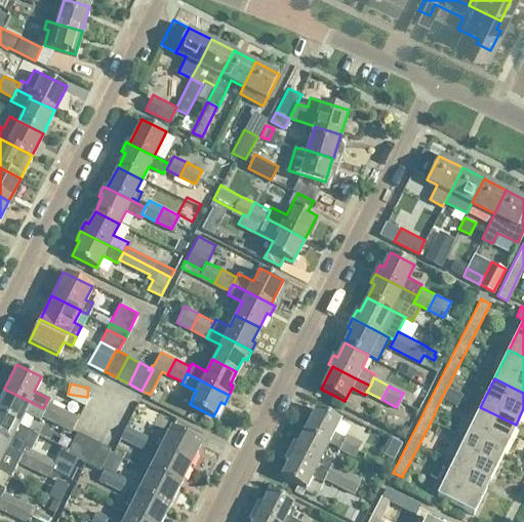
[(4,389),(0,396),(0,414),(17,424),(24,410),(38,418),(43,408),(4,389)]
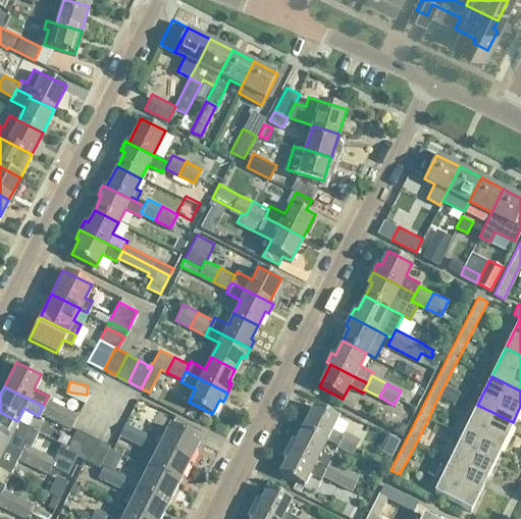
[(54,420),(61,405),(47,399),(40,413),(54,420)]
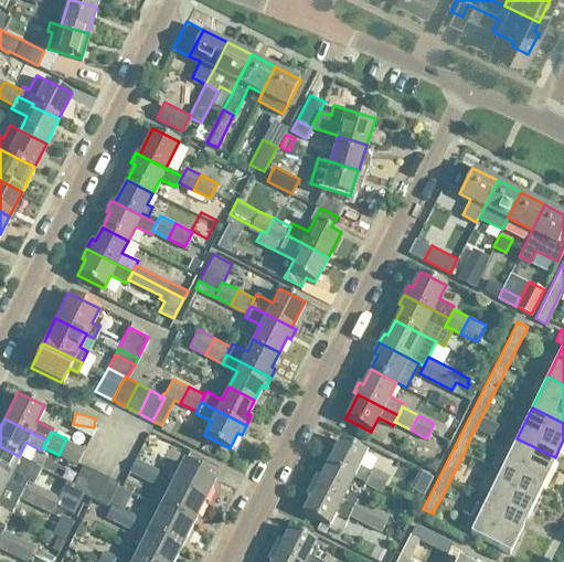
[(83,447),(66,438),(59,455),(75,463),(83,447)]
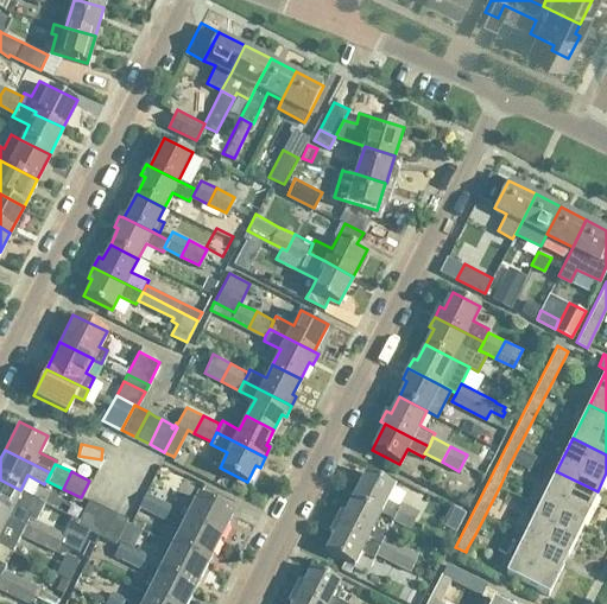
[(380,512),(392,519),(399,506),(386,498),(393,485),(367,471),(353,497),(374,509),(380,512)]
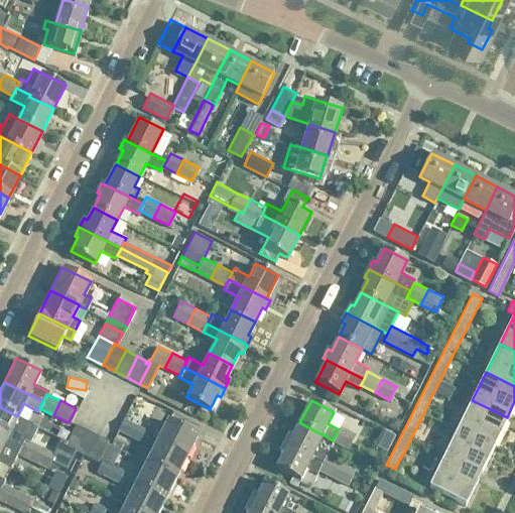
[(507,417),(472,400),(458,428),(493,445),(507,417)]
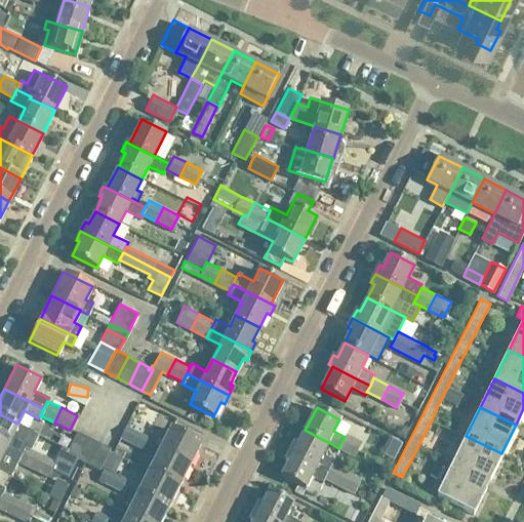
[(0,414),(0,442),(6,445),(21,453),(17,459),(32,467),(39,452),(32,448),(39,435),(27,429),(17,424),(0,414)]
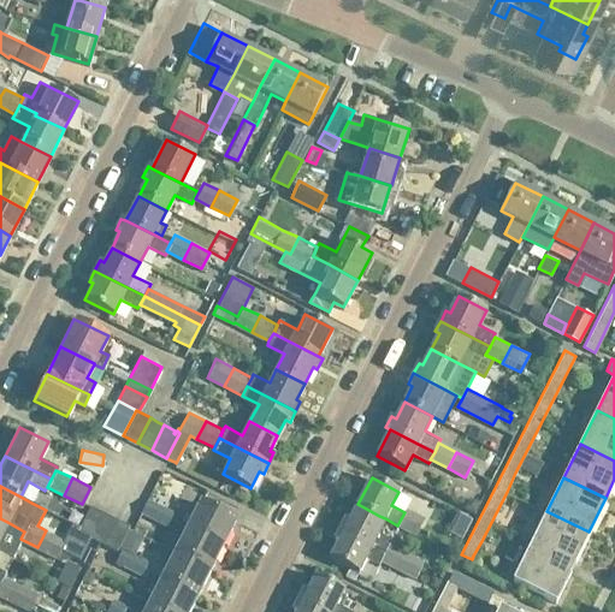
[(148,498),(141,512),(154,518),(161,504),(148,498)]
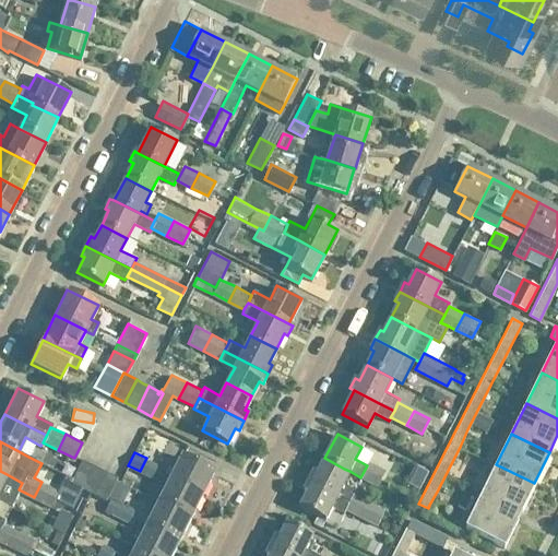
[(168,478),(201,495),(213,471),(180,454),(168,478)]
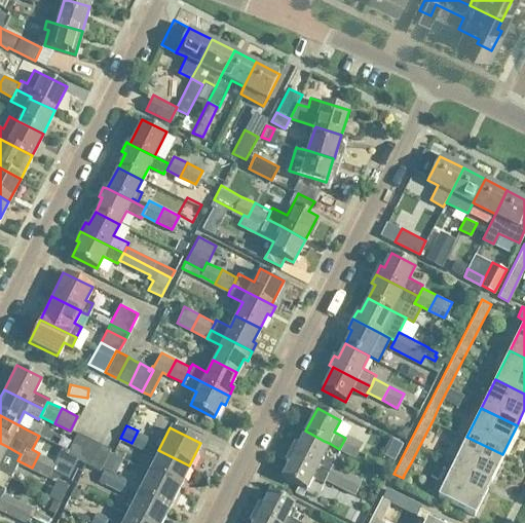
[(138,431),(132,443),(143,449),(149,437),(138,431)]
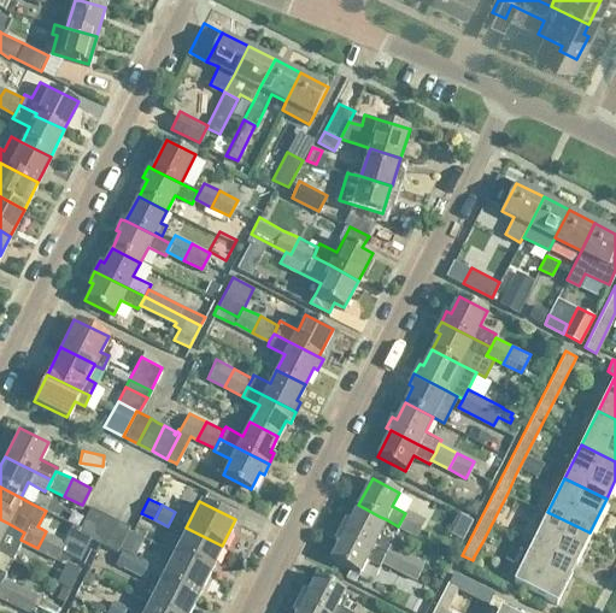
[(385,553),(389,543),(392,540),(379,532),(386,519),(380,517),(358,505),(350,522),(346,519),(340,530),(345,532),(385,553)]
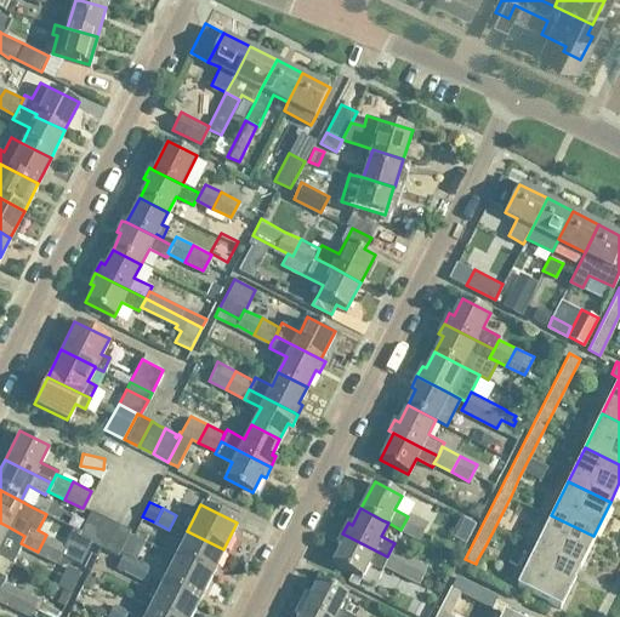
[(103,515),(91,509),(90,509),(77,535),(91,541),(103,515)]
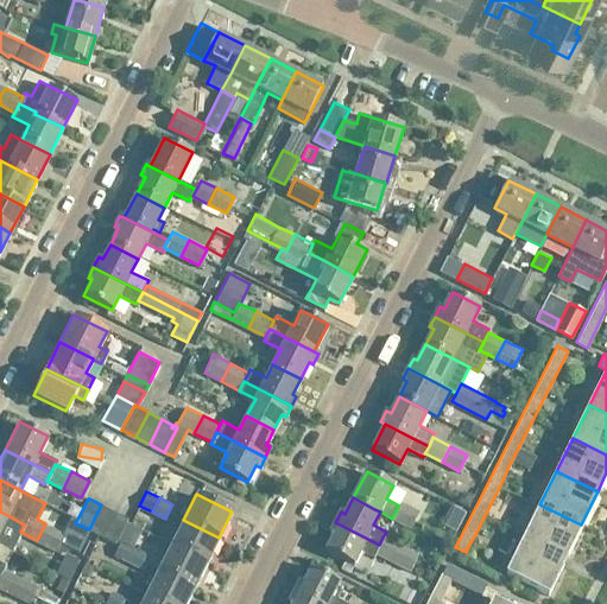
[(399,506),(392,519),(410,527),(417,512),(400,503),(399,506)]
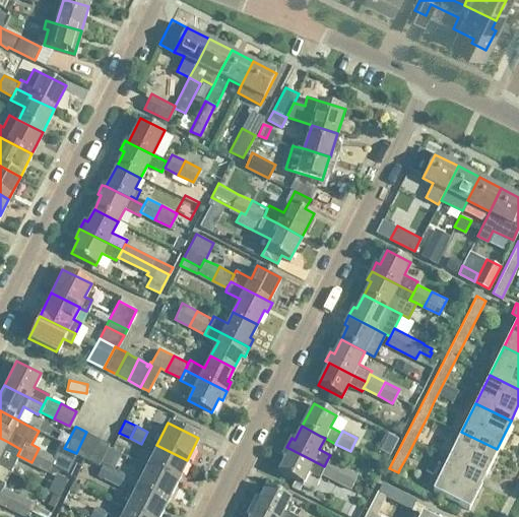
[(86,432),(76,453),(86,459),(96,437),(86,432)]
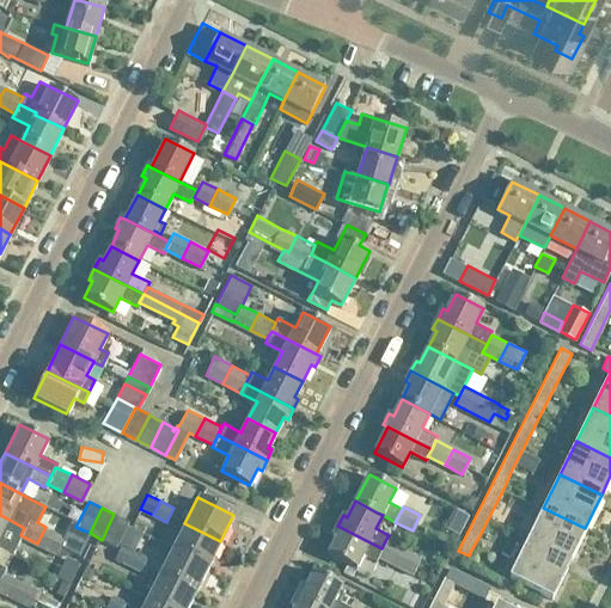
[(585,528),(543,508),(526,541),(569,562),(585,528)]
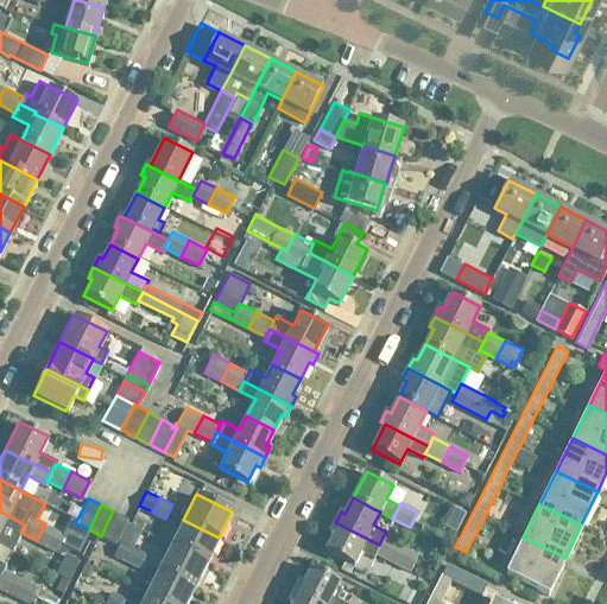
[(113,510),(101,536),(114,542),(127,517),(113,510)]
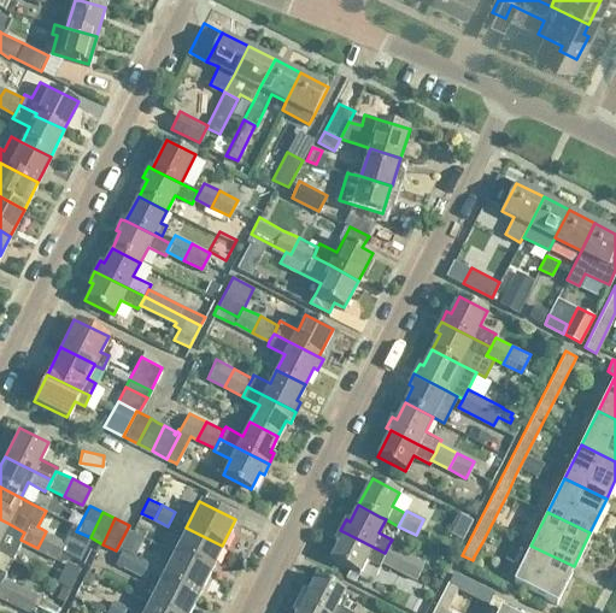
[(7,523),(0,519),(0,553),(11,559),(21,540),(24,532),(7,523)]
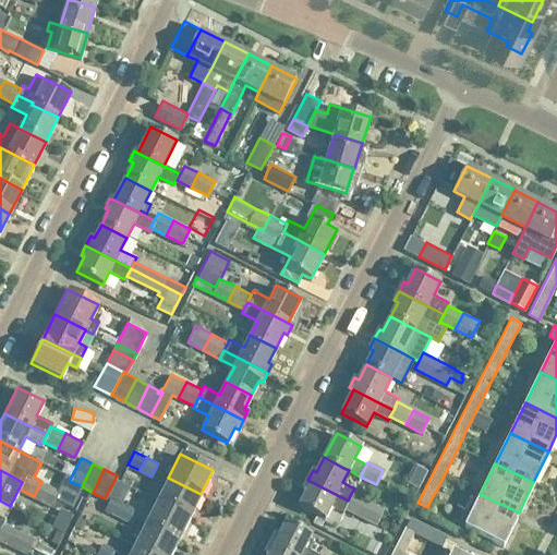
[(168,478),(157,499),(189,516),(201,494),(168,478)]
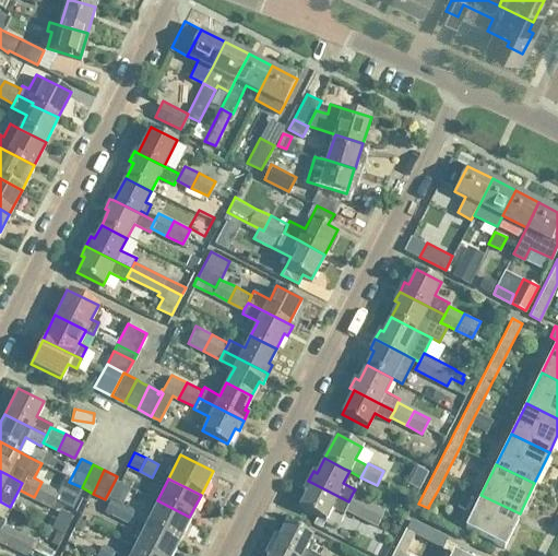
[(324,520),(331,506),(343,512),(345,509),(348,501),(312,483),(308,481),(304,491),(307,492),(299,507),(324,520)]
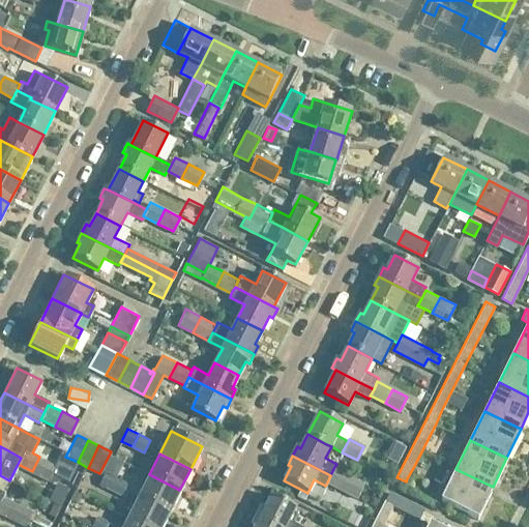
[(39,457),(32,471),(48,478),(55,465),(39,457)]
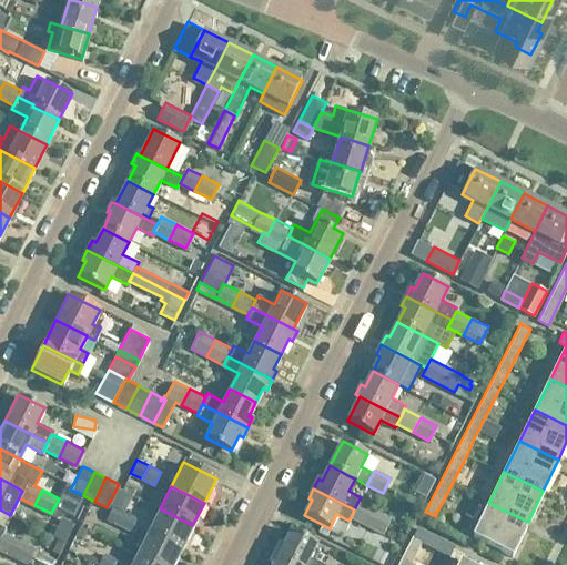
[(358,501),(354,510),(351,517),(366,525),(375,508),(358,501)]
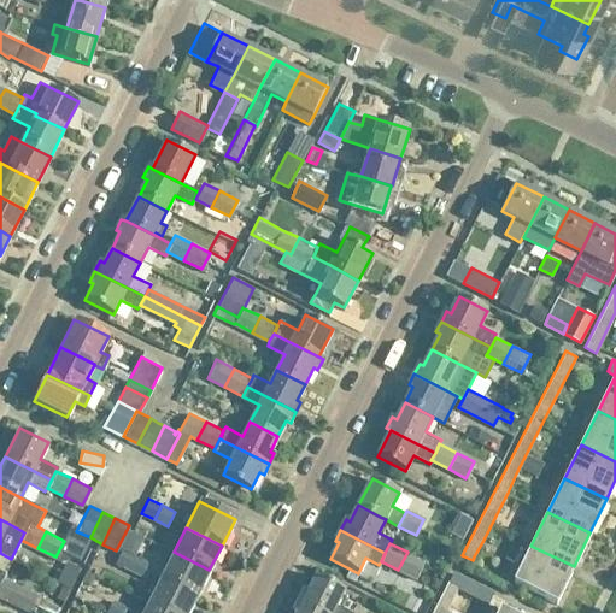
[(574,566),(531,546),(514,581),(556,601),(574,566)]
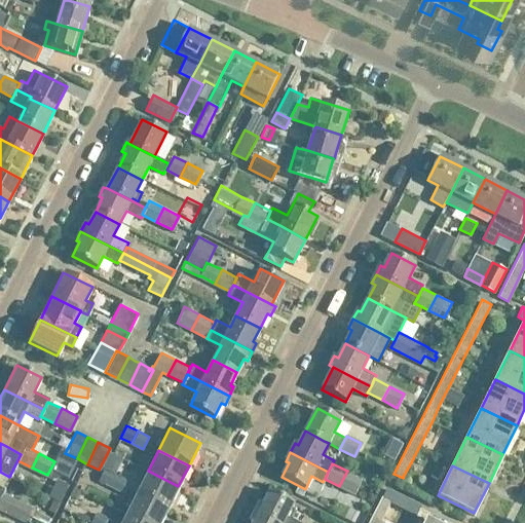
[(105,468),(99,480),(110,486),(116,473),(105,468)]
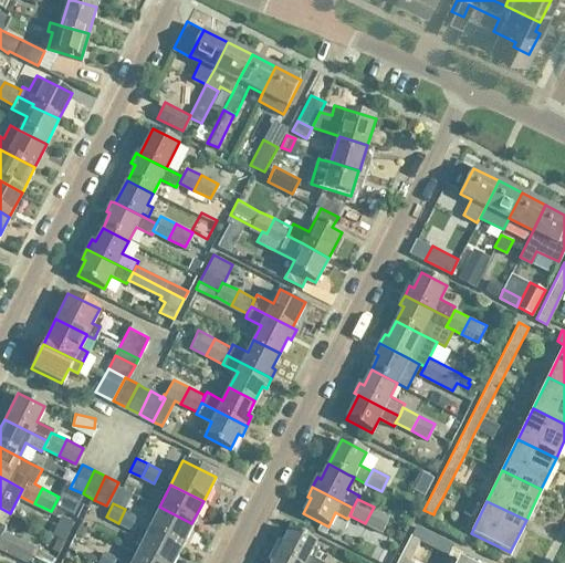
[(191,523),(159,507),(147,530),(179,546),(191,523)]
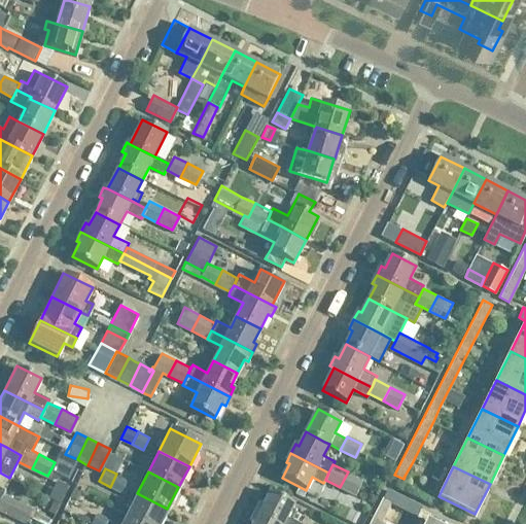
[(363,480),(348,472),(340,487),(355,495),(359,488),(363,480)]
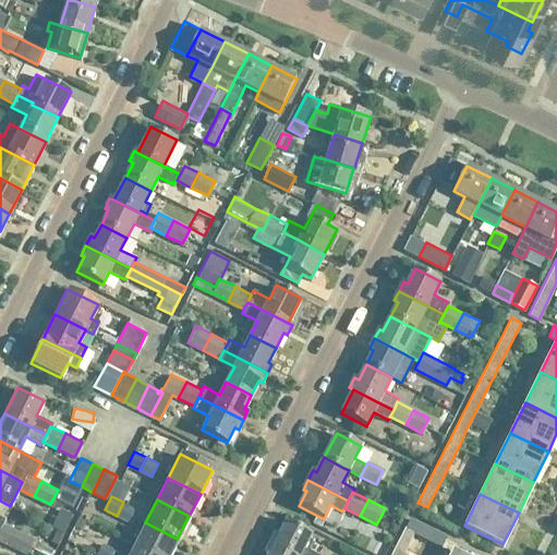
[(123,502),(117,516),(128,521),(135,508),(123,502)]
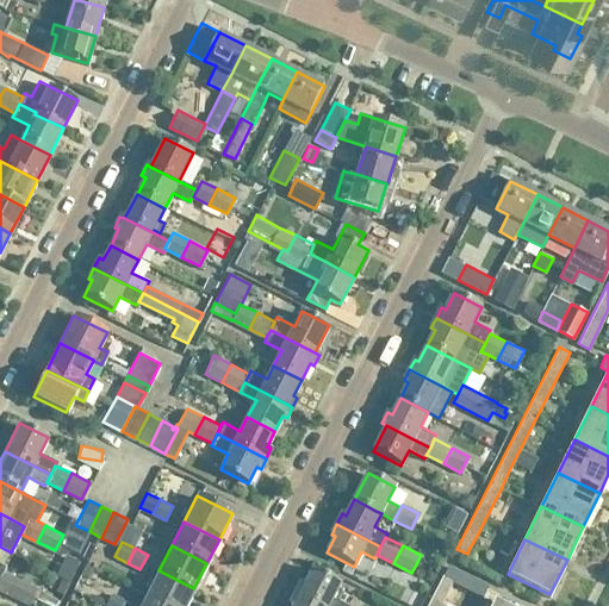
[(427,605),(440,605),(453,582),(483,598),(489,585),(490,583),(449,563),(443,575),(427,605)]
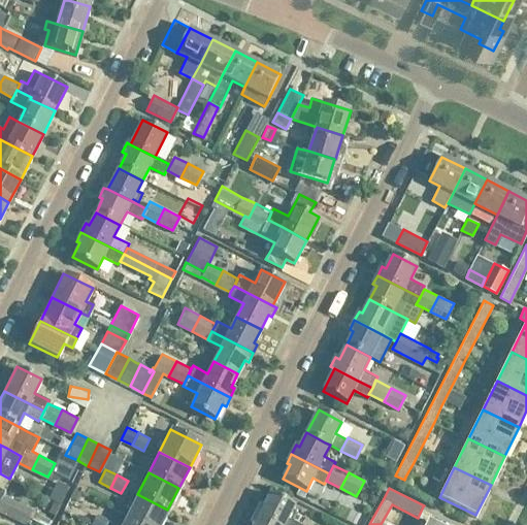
[(259,517),(275,524),(302,524),(303,524),(289,518),(295,505),(270,493),(263,507),(260,505),(255,515),(259,517)]
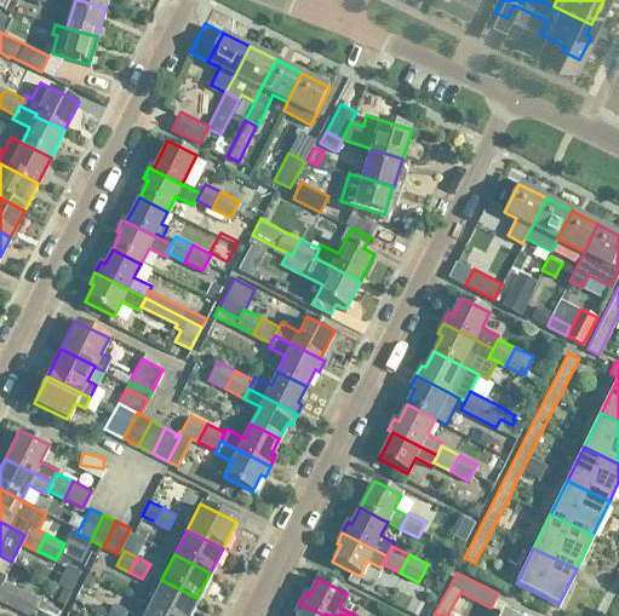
[(36,597),(1,580),(0,581),(0,599),(28,614),(36,597)]
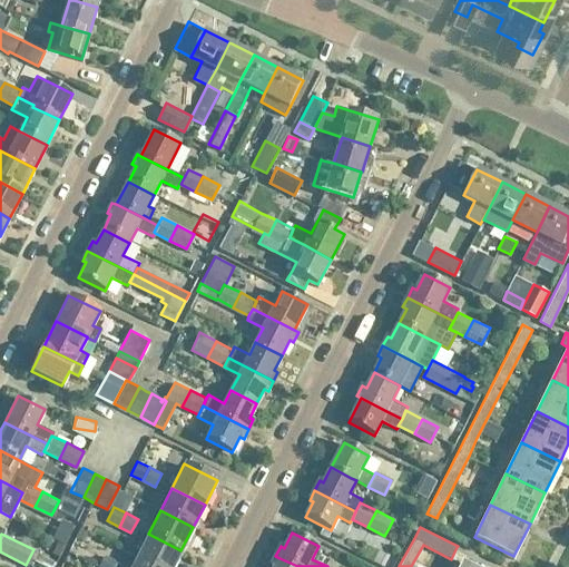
[(148,534),(137,556),(157,566),(172,566),(180,550),(148,534)]
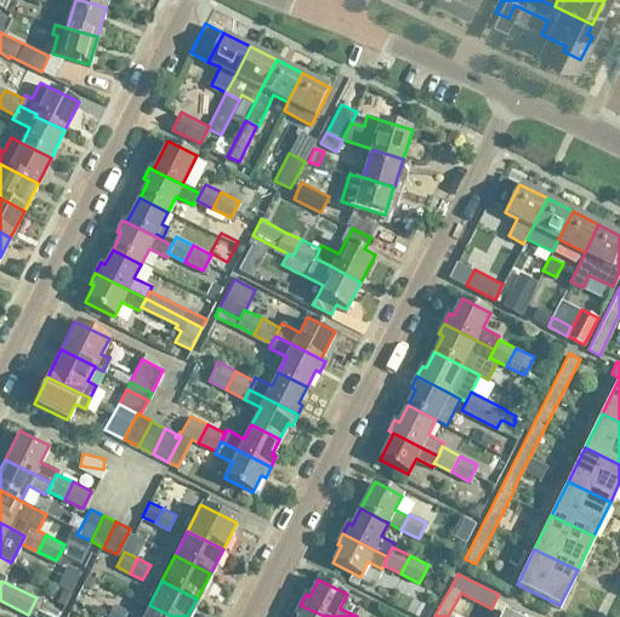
[(142,616),(138,616),(126,611),(128,610),(114,603),(107,616),(171,616),(149,605),(142,616)]
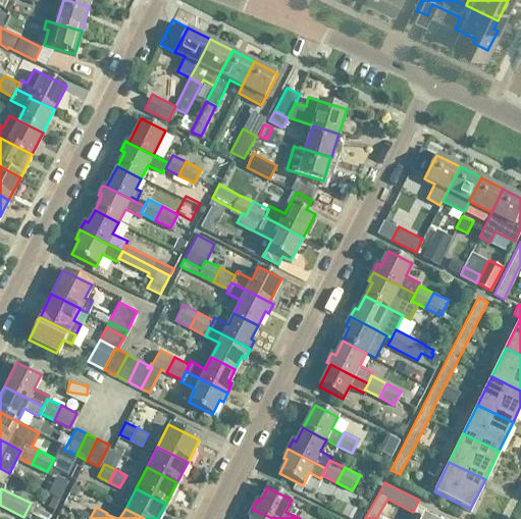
[(272,518),(256,511),(252,509),(248,517),(250,518),(272,518)]
